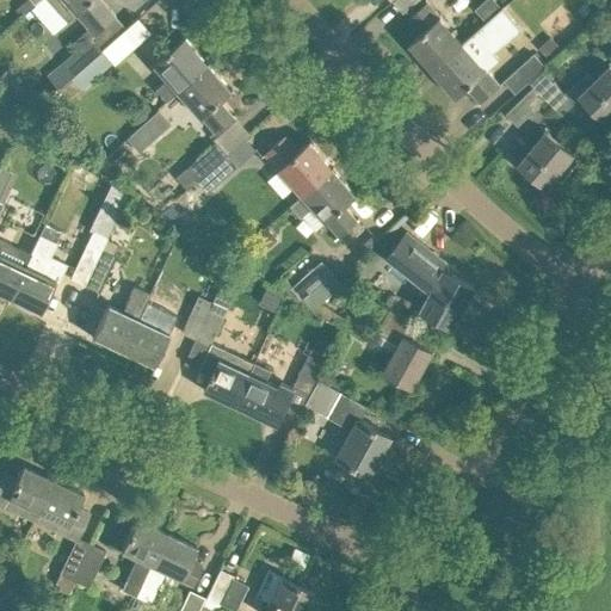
[(103,50),(127,29),(111,11),(102,0),(66,0),(90,26),(86,30),(92,37),(61,63),(72,76),(103,50)]
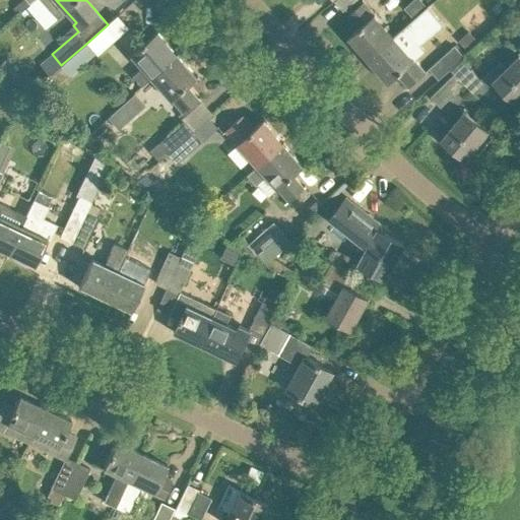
[(418,13),(431,0),(412,0),(409,4),(418,13)]
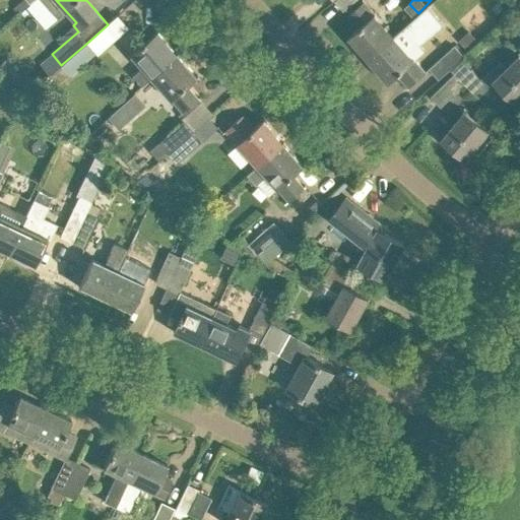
[(364,1),(347,15),(359,27),(347,38),(368,60),(394,37),(364,1)]
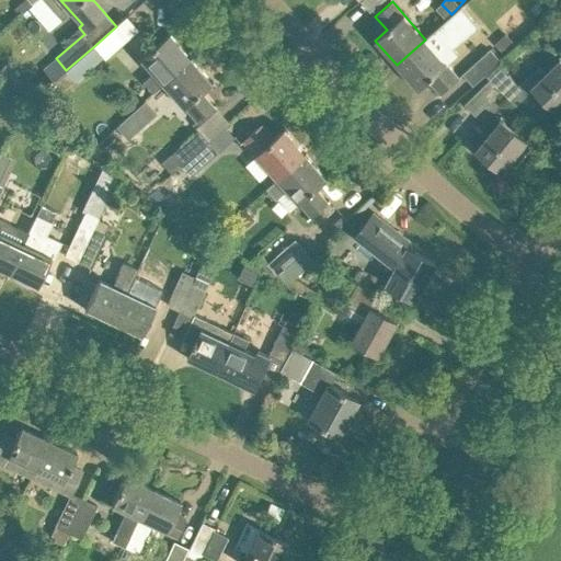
[(418,89),(428,80),(441,94),(459,78),(449,67),(459,58),(454,52),(479,30),(481,33),(482,32),(461,8),(425,39),(397,65),(418,89)]
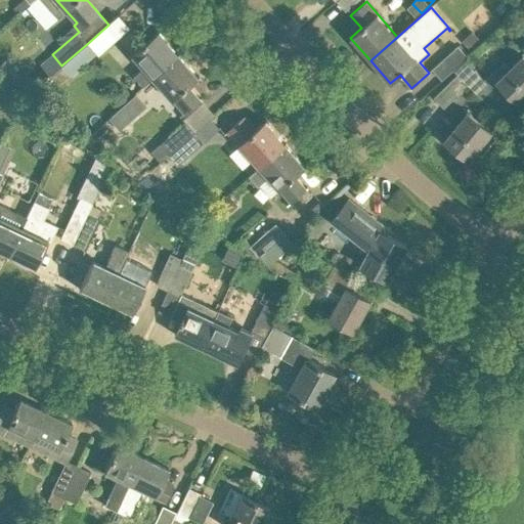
[(132,55),(153,78),(179,54),(159,32),(132,55)]
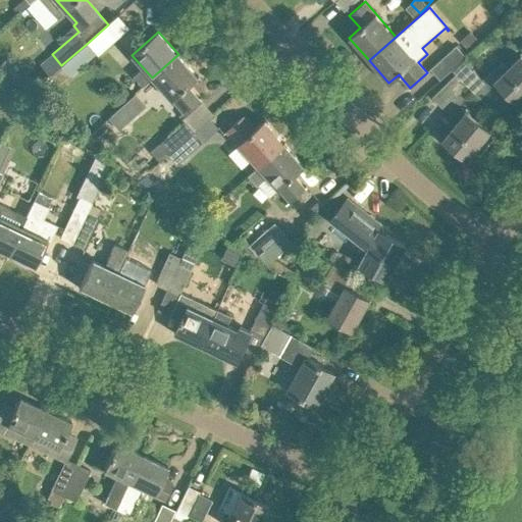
[(462,42),(468,49),(469,49),(478,40),(471,33),(462,42)]
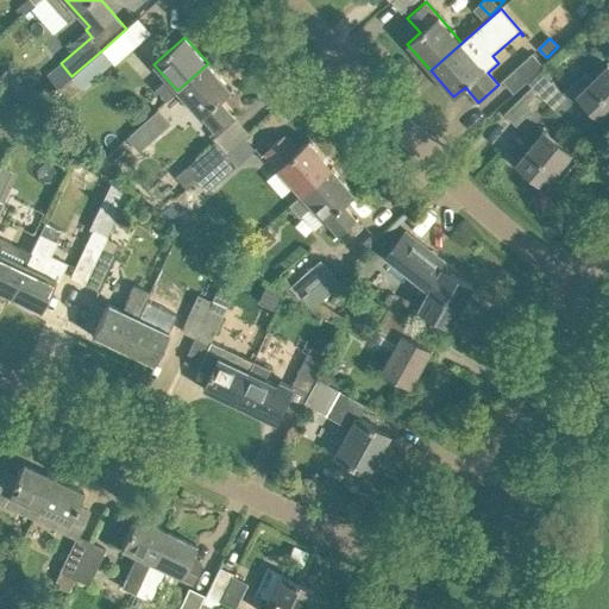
[(112,61),(102,50),(71,76),(82,87),(112,61)]
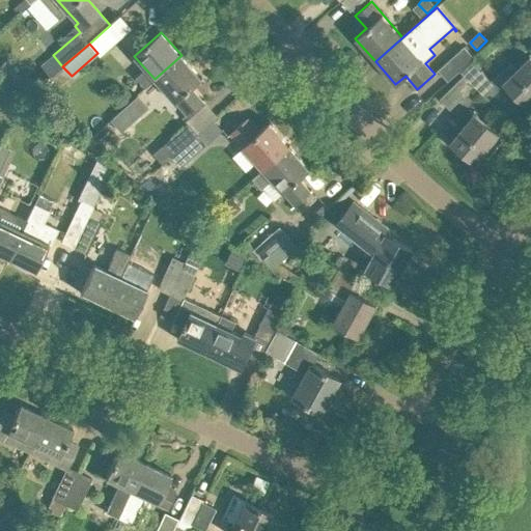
[(471,55),(463,47),(463,46),(439,70),(449,80),(458,71),(459,72),(471,61),(474,58),(471,55)]
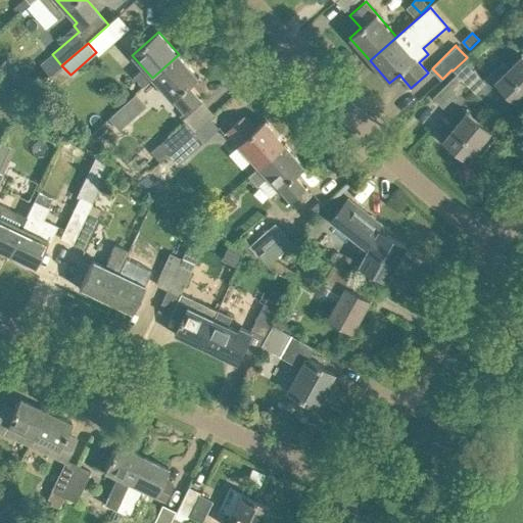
[(179,54),(152,78),(184,114),(201,99),(190,86),(199,78),(179,54)]
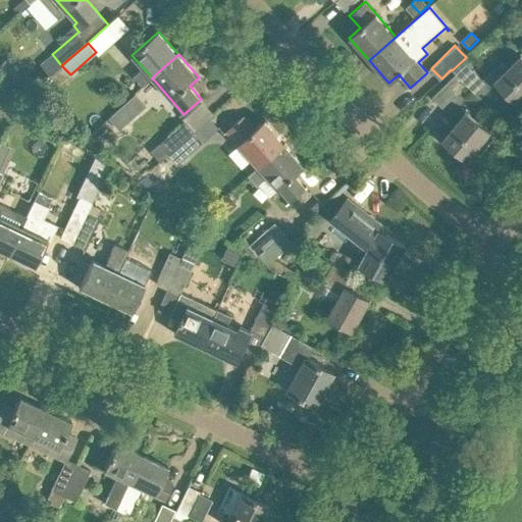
[(488,74),(494,81),(516,103),(521,96),(521,57),(520,56),(508,67),(502,60),(488,74)]
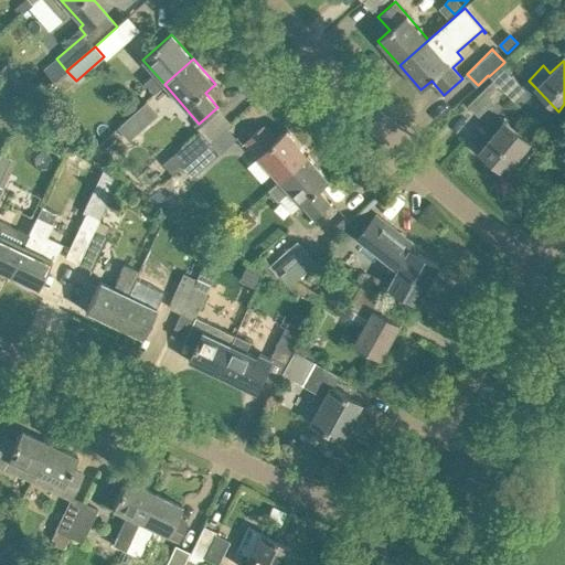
[(21,85),(23,84),(6,63),(0,67),(0,88),(8,97),(20,86),(21,85)]
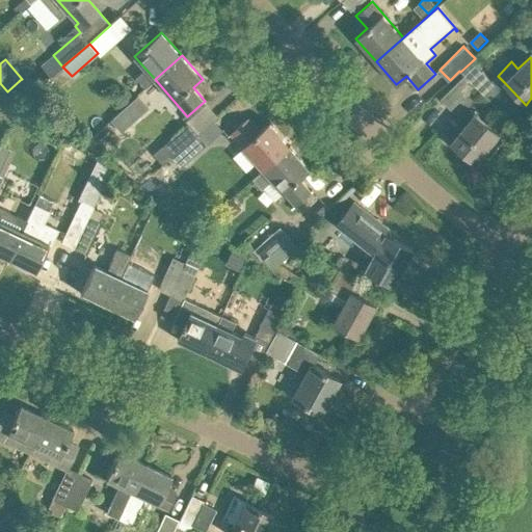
[(464,76),(475,86),(489,101),(505,84),(497,76),(491,81),(472,61),(460,72),(464,76)]
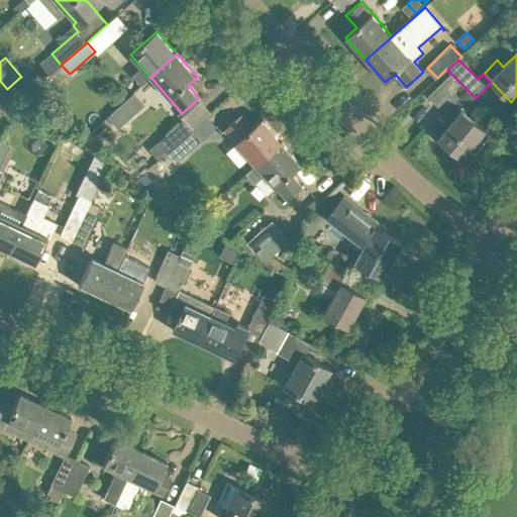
[(461,84),(451,74),(425,98),(436,109),(461,84)]
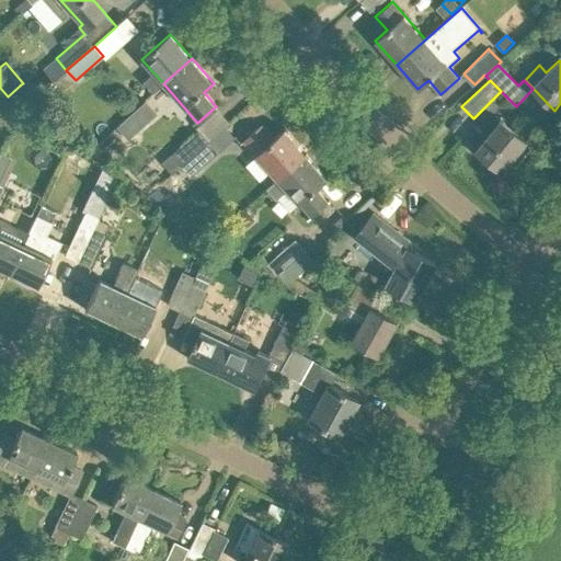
[(151,95),(121,124),(133,137),(163,109),(151,95)]
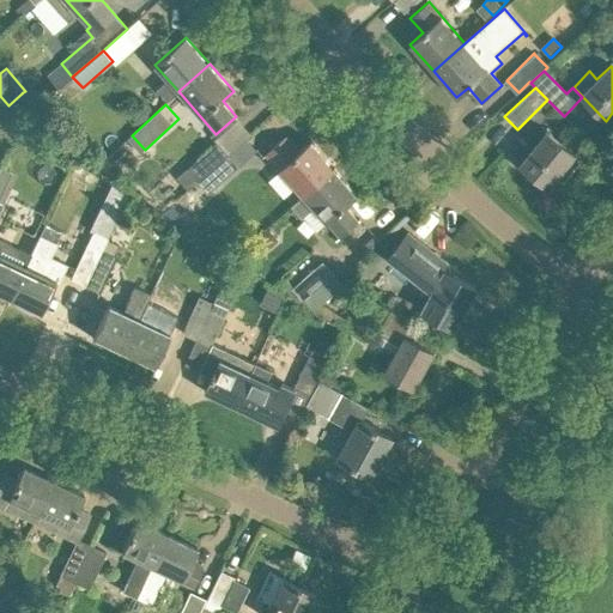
[(577,158),(546,131),(520,164),(547,187),(556,176),(560,181),(577,158)]
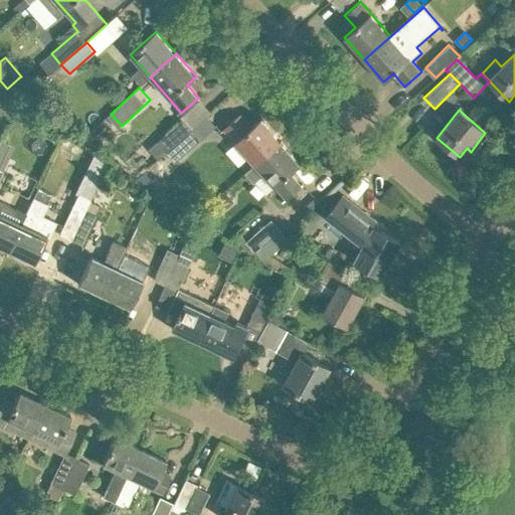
[(234,143),(254,164),(281,141),(262,119),(250,128),(239,115),(222,130),(234,143)]
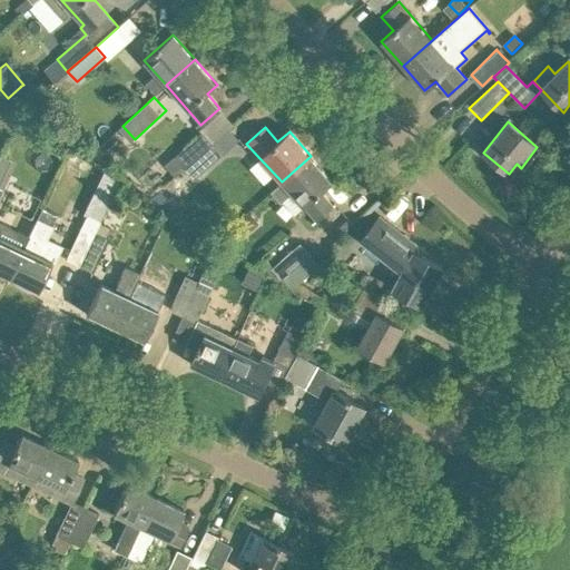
[(173,157),(184,169),(213,145),(202,131),(173,157)]
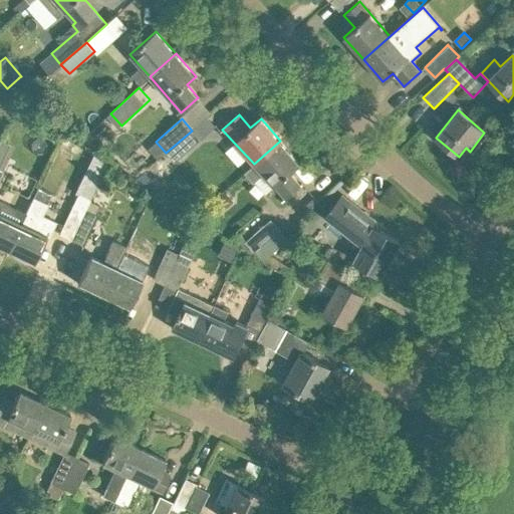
[(49,129),(45,138),(56,143),(60,134),(49,129)]
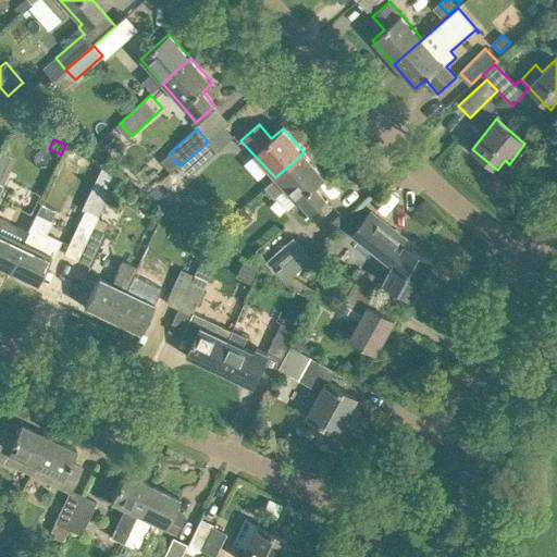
[(208,141),(180,165),(189,175),(217,151),(208,141)]
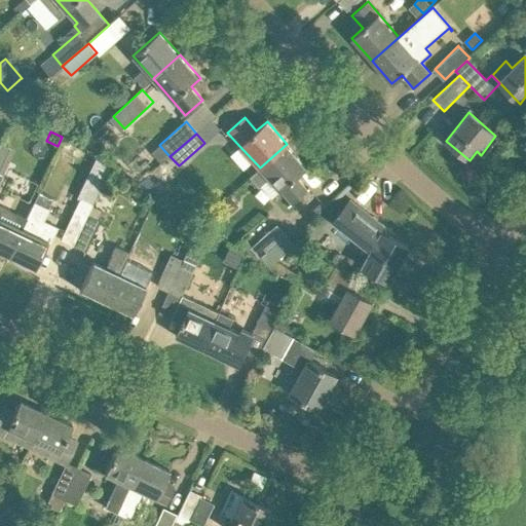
[(287,144),(260,167),(250,177),(259,187),(269,179),(292,203),(308,189),(297,176),(307,167),(287,144)]
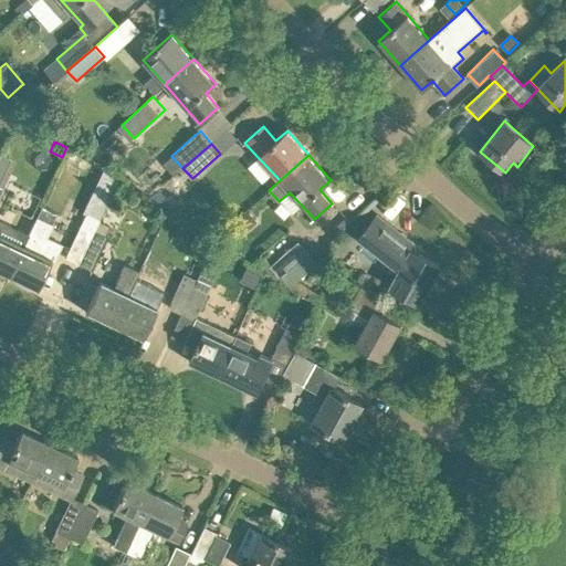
[(51,223),(50,223),(55,212),(41,205),(35,216),(27,233),(22,244),(21,244),(7,274),(35,289),(50,258),(53,260),(61,243),(45,237),(51,223)]
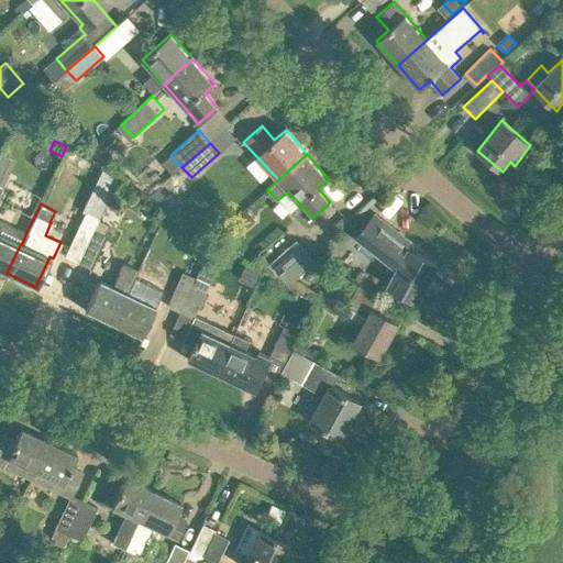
[(256,220),(246,209),(236,218),(245,229),(256,220)]
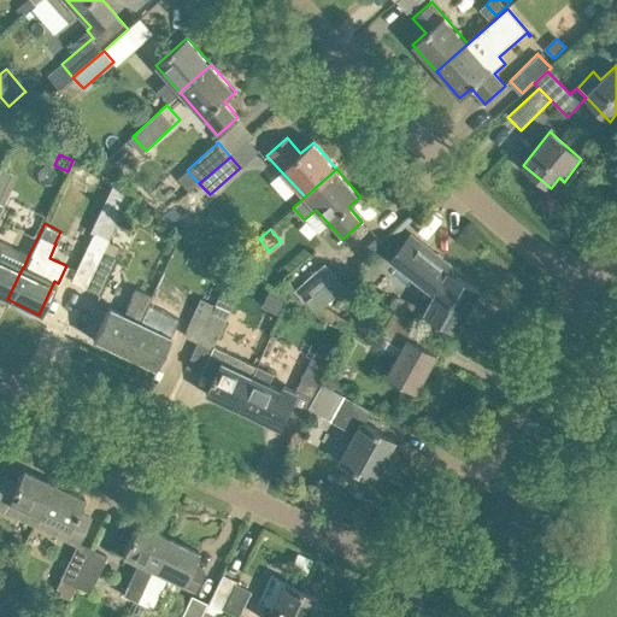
[(392,258),(404,268),(438,293),(425,315),(428,316),(422,327),(435,334),(441,323),(456,330),(479,288),(453,275),(456,271),(410,235),(392,258)]
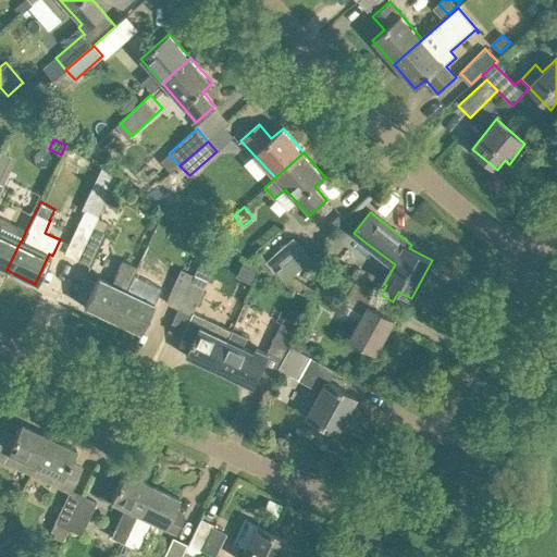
[(0,267),(7,270),(21,240),(22,240),(26,230),(5,220),(0,217),(0,267)]
